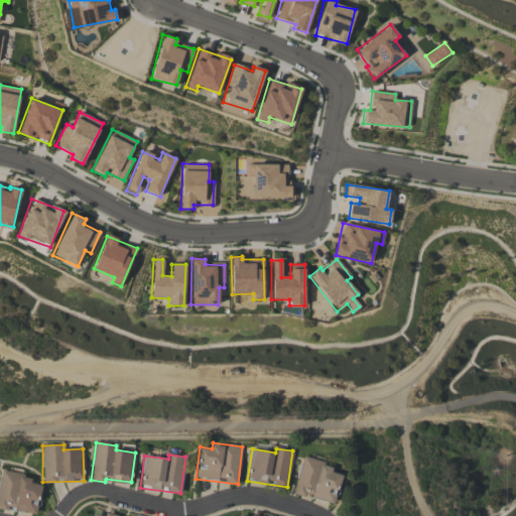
[(292,493),(334,504),(343,475),(331,472),(333,465),(302,457),(292,493)]
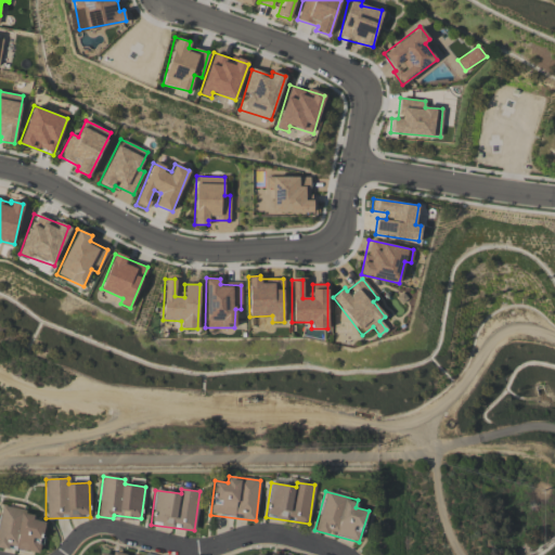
[(0,546),(40,553),(44,521),(33,519),(33,515),(23,513),(23,507),(1,504),(0,507),(0,546)]
